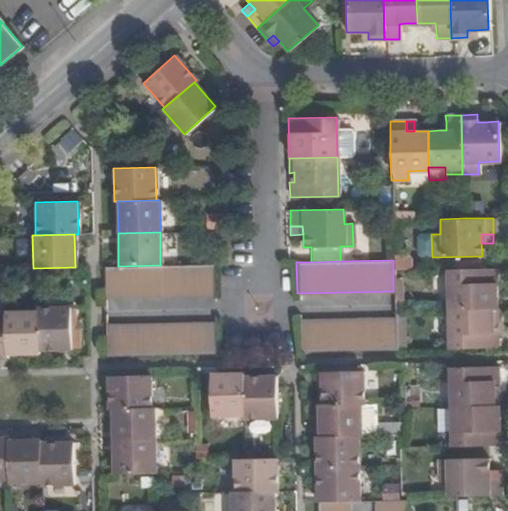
[(477,261),(450,261),(450,269),(478,268),(477,261)]
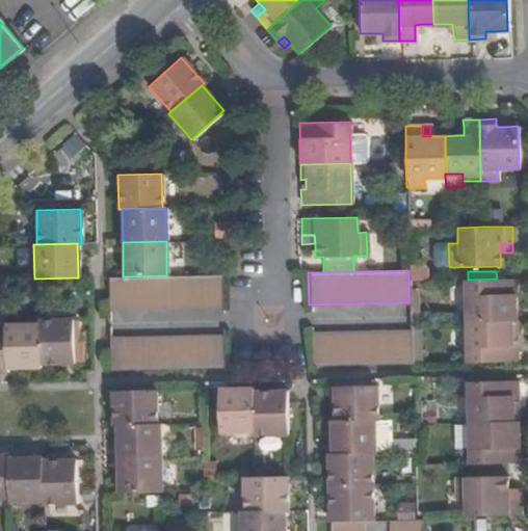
[(220,274),(166,275),(123,276),(107,276),(107,309),(221,306),(220,274)]
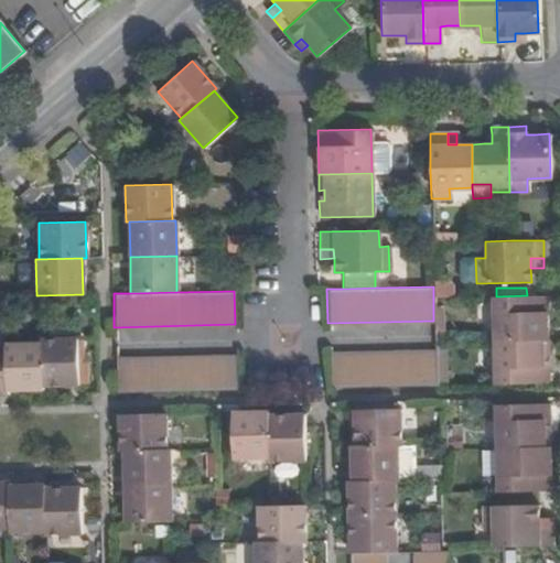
[(496,296),(492,296),(493,340),(546,339),(545,295),(527,295),(496,296)]
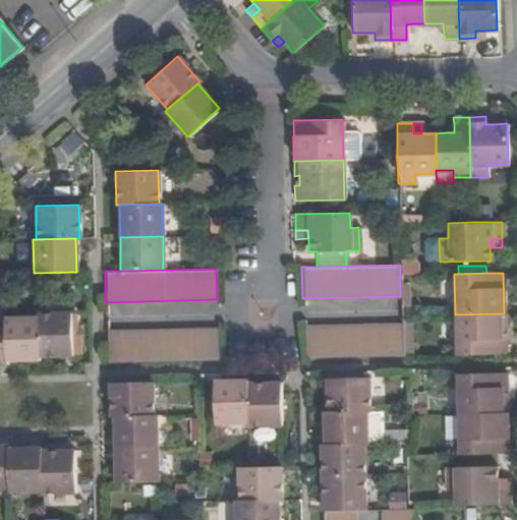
[(69,312),(37,312),(37,316),(38,356),(70,355),(70,354),(70,333),(69,312)]
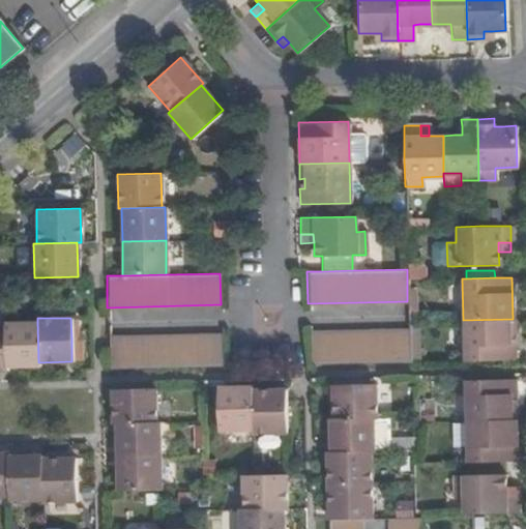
[(513,319),(463,320),(463,360),(514,359),(513,344),(508,344),(508,334),(513,334),(513,319)]
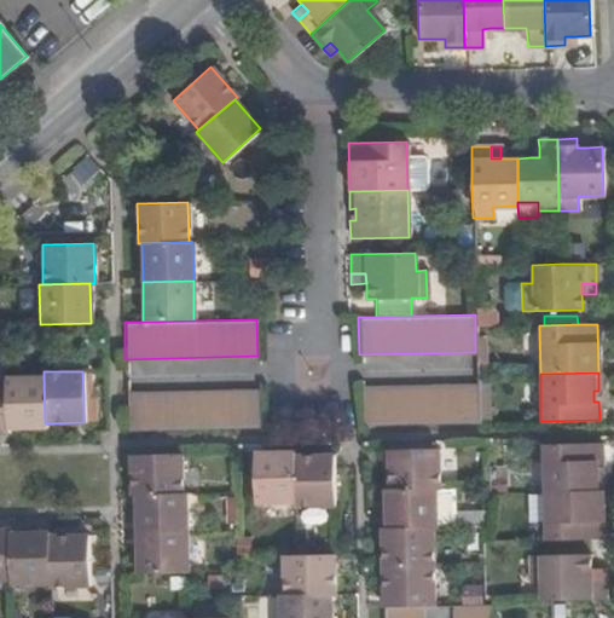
[(44,376),(5,376),(5,381),(6,428),(45,427),(45,423),(44,376)]
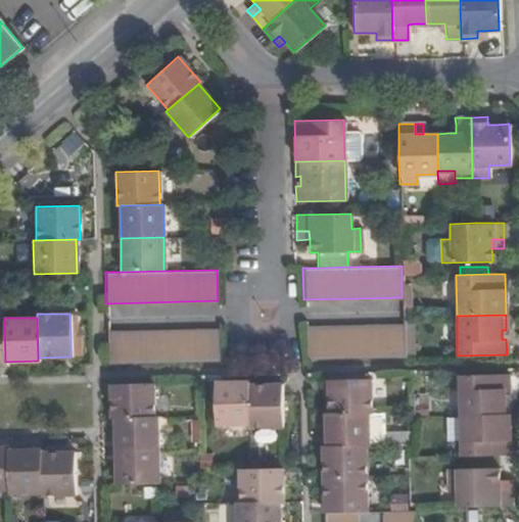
[(304,360),(404,358),(403,326),(304,328),(304,360)]
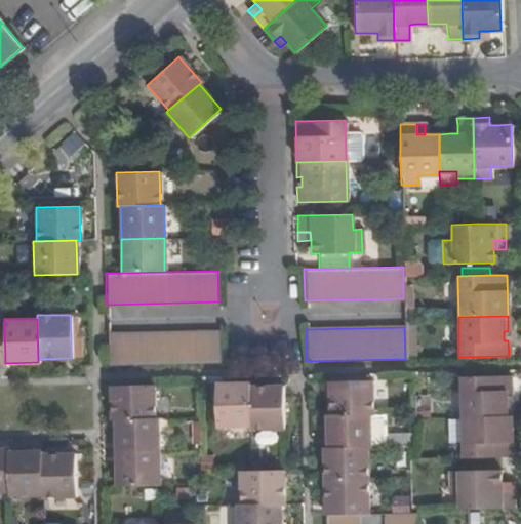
[(218,331),(107,333),(107,365),(219,362),(218,331)]
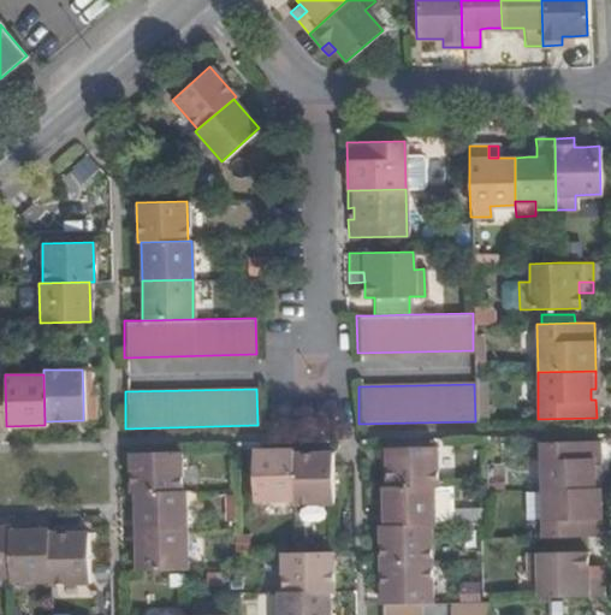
[(597,441),(539,442),(540,489),(598,488),(598,469),(592,469),(592,459),(597,459),(597,441)]
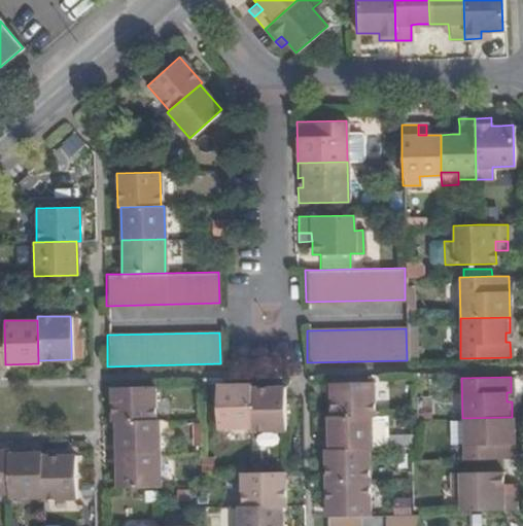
[(373,381),(329,382),(329,416),(370,415),(373,415),(373,381)]
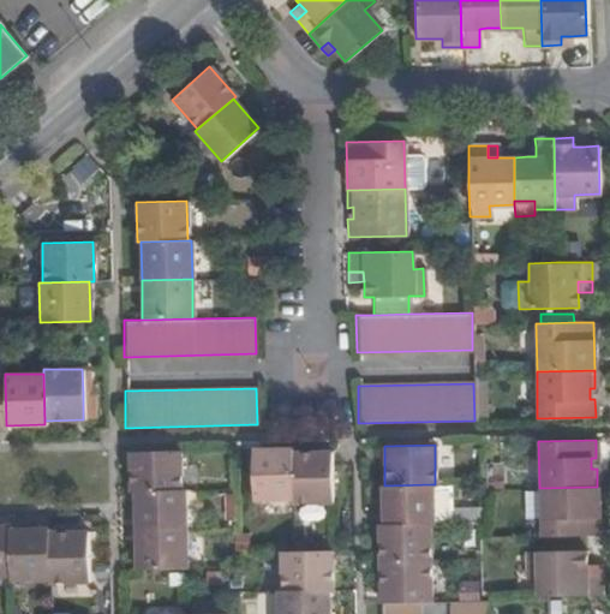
[(291,448),(251,449),(252,500),(292,499),(291,452),(291,448)]
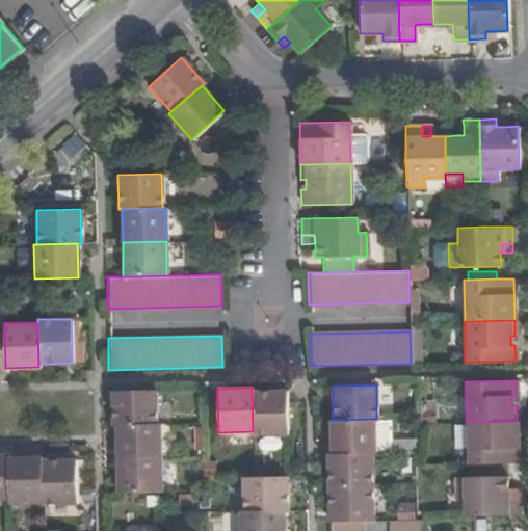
[(155,390),(111,391),(111,425),(115,425),(155,424),(155,390)]
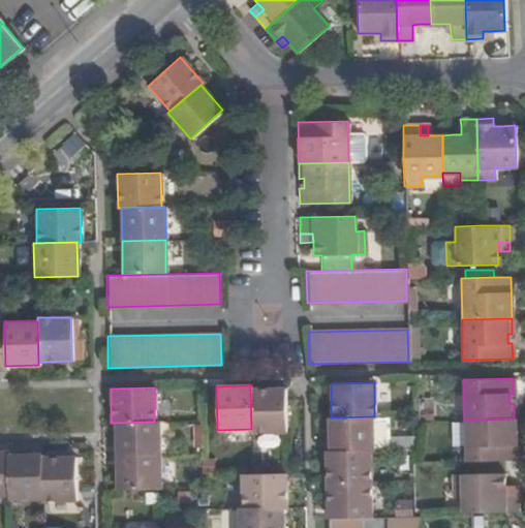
[(284,389),(250,389),(251,429),(251,432),(284,432),(284,389)]
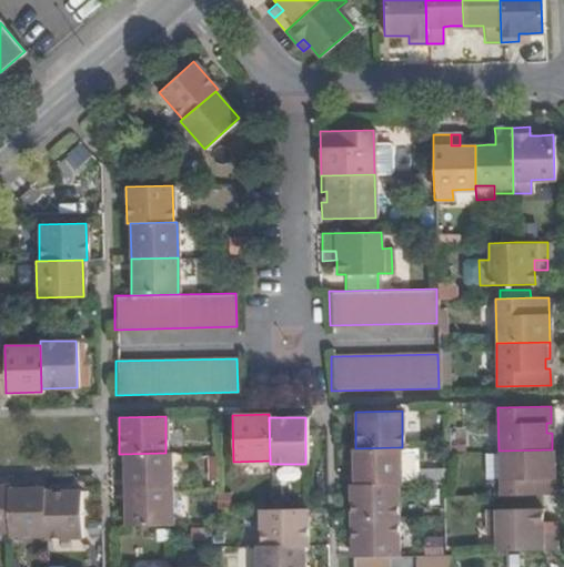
[(355,448),(352,448),(353,484),(395,483),(400,483),(399,447),(355,448)]
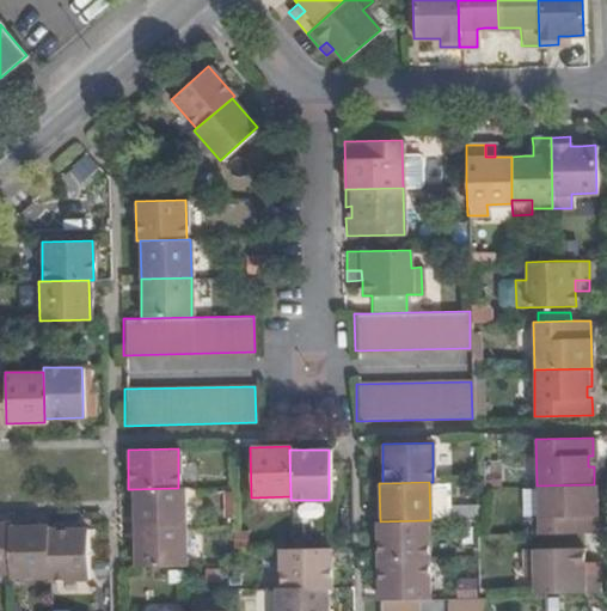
[(594,484),(537,486),(537,533),(595,532),(594,484)]
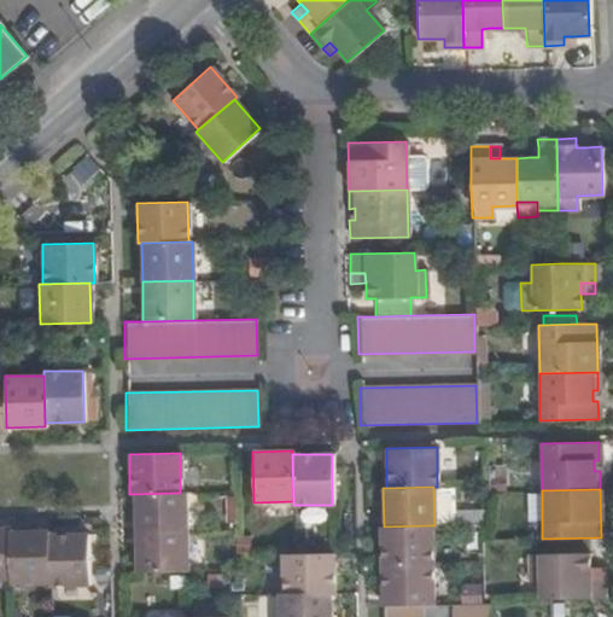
[(180,493),(134,494),(134,533),(185,531),(185,493),(180,493)]
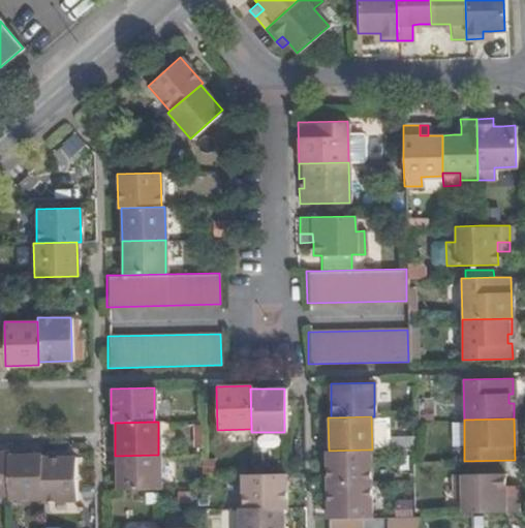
[(329,451),(325,451),(326,484),(369,484),(368,449),(329,451)]
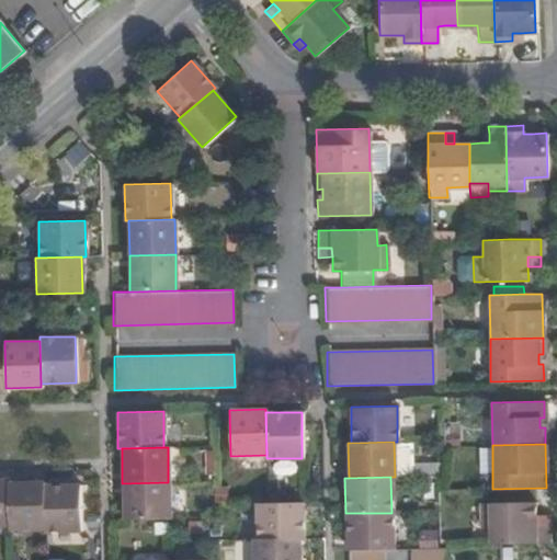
[(43,481),(7,482),(8,525),(8,528),(43,527),(43,486),(43,481)]
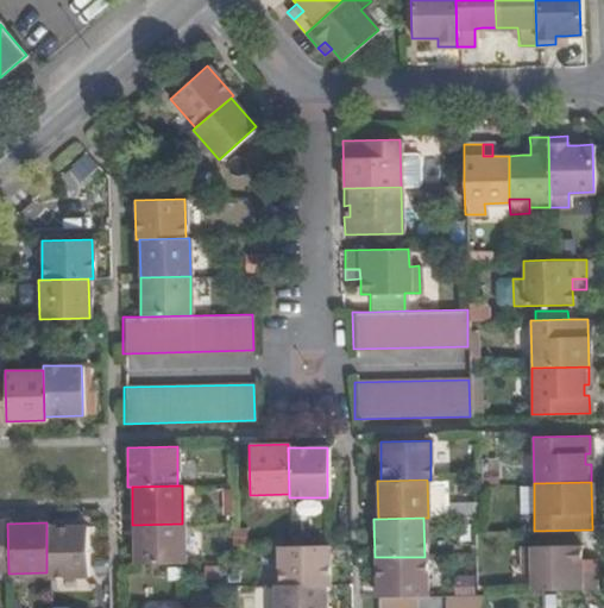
[(182,524),(132,525),(133,563),(181,563),(183,563),(182,524)]
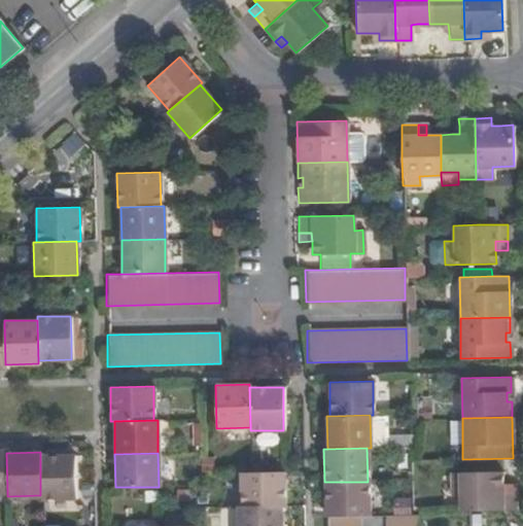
[(73,455),(40,456),(40,495),(41,499),(74,498),(73,455)]
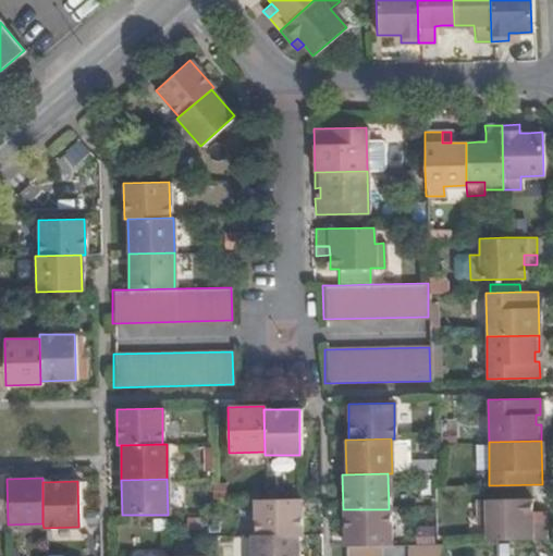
[(299,498),(254,498),(254,534),(296,533),(299,533),(299,498)]
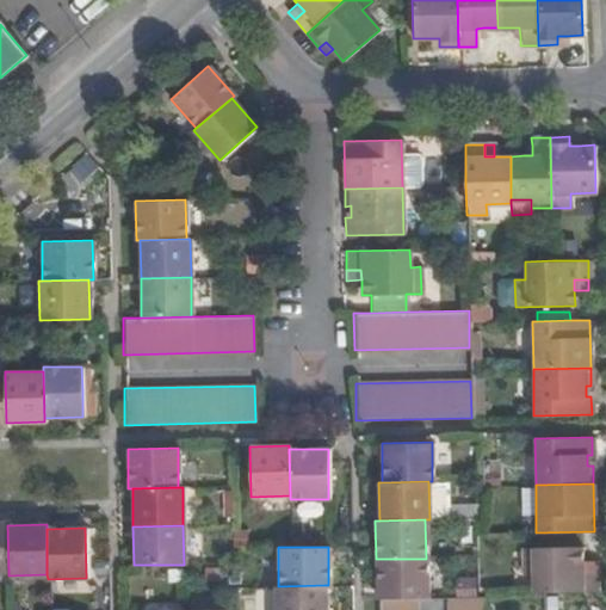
[(580,547),(520,548),(521,574),(532,574),(532,592),(595,591),(595,572),(581,572),(580,561),(580,547)]
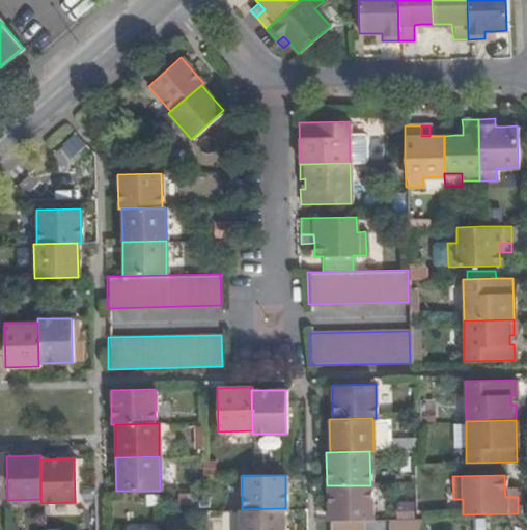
[(370,485),(327,485),(328,520),(359,520),(371,519),(370,485)]
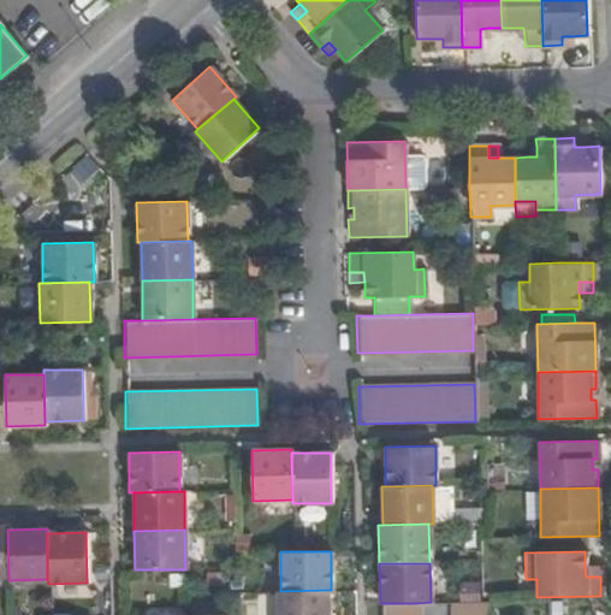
[(600,566),(585,566),(586,577),(600,577),(600,566)]
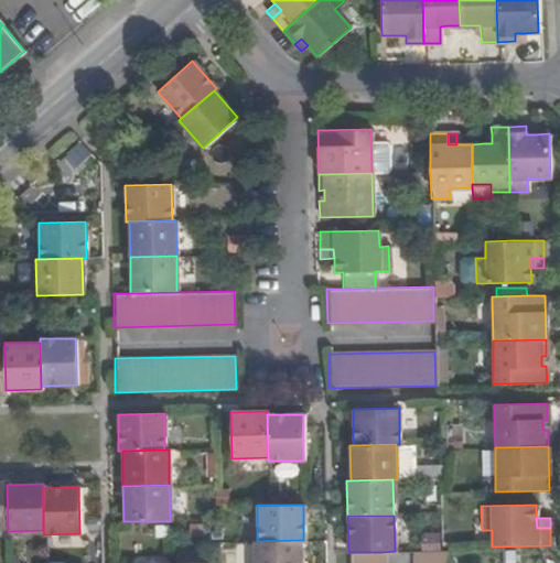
[(257,541),(254,541),(254,562),(300,562),(300,540),(257,541)]
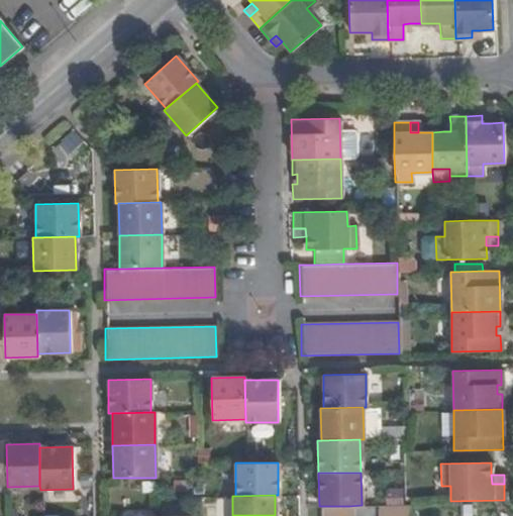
[(379,505),(379,515),(409,515),(409,504),(379,505)]
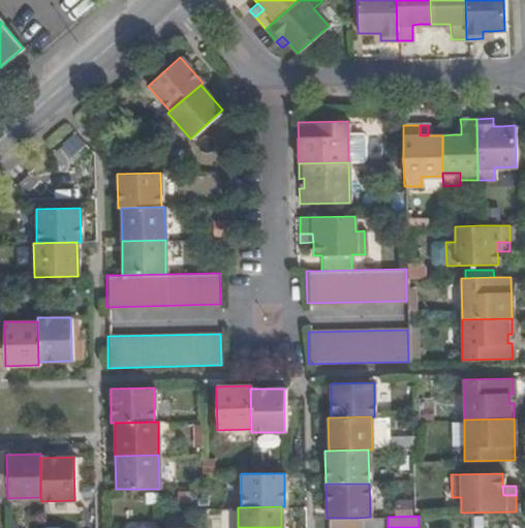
[(358,527),(358,518),(327,518),(326,527),(358,527)]
